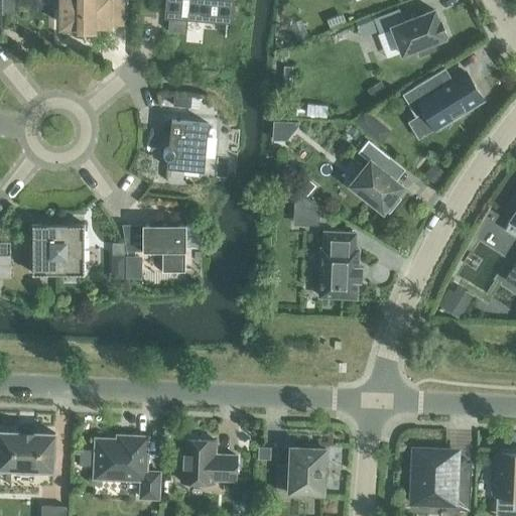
[(60,0),(61,25),(80,25),(80,29),(93,29),(93,25),(109,25),(109,24),(121,24),(121,0),(60,0)]
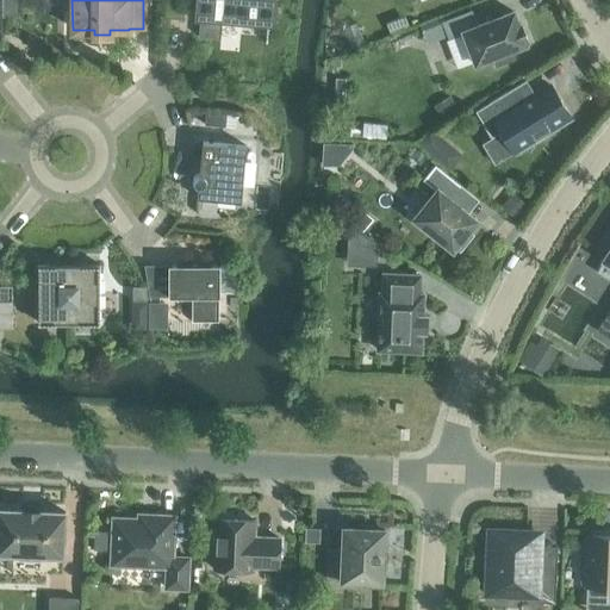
[(163,0),(162,18),(179,19),(180,0),(163,0)]
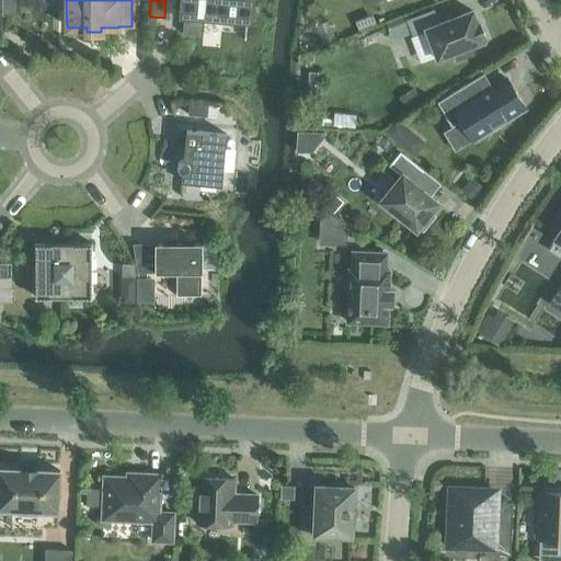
[(221,15),(221,21),(247,22),(249,0),(184,0),(182,34),(203,35),(204,13),(221,15)]
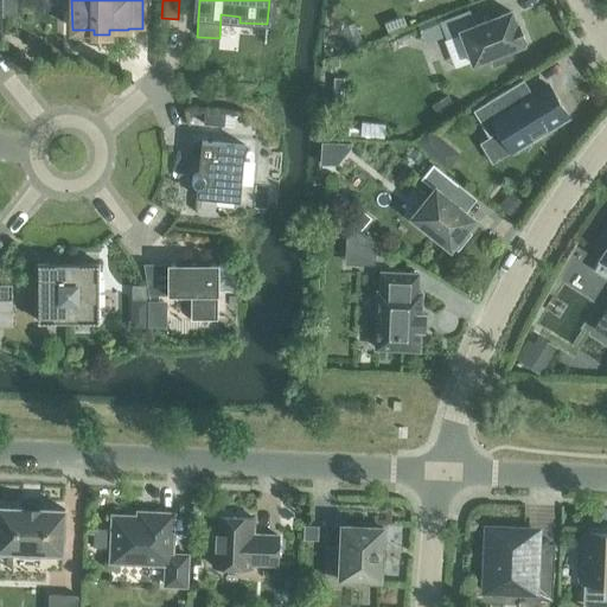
[(440,23),(447,38),(461,32),(473,63),(491,56),(494,64),(510,58),(508,50),(523,44),(522,40),(524,39),(518,25),(516,25),(510,12),(474,26),(468,12),(440,23)]
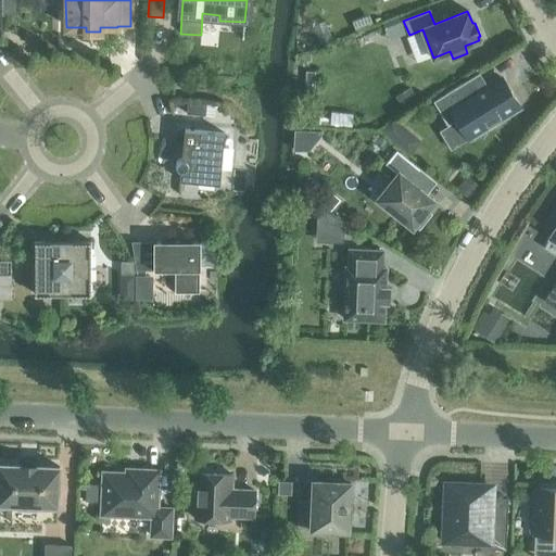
[(295,71),(294,96),(314,96),(315,72),(295,71)]
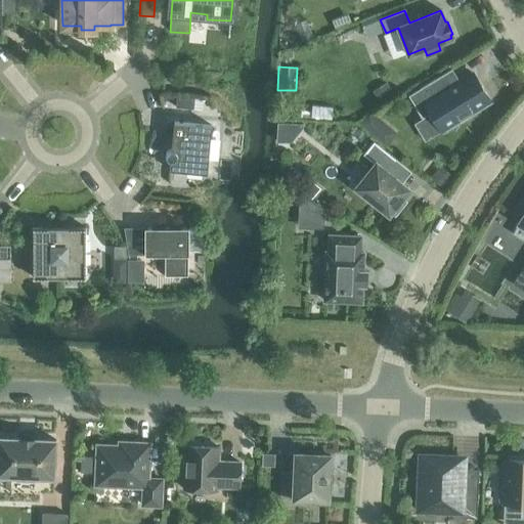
[(443,74),(407,95),(422,119),(430,114),(441,132),(490,102),(472,73),(459,82),(454,80),(449,83),(443,74)]
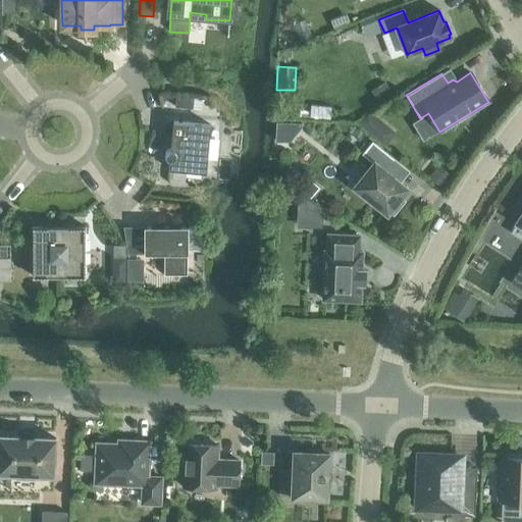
[(385,82),(371,91),(378,103),(393,94),(385,82)]
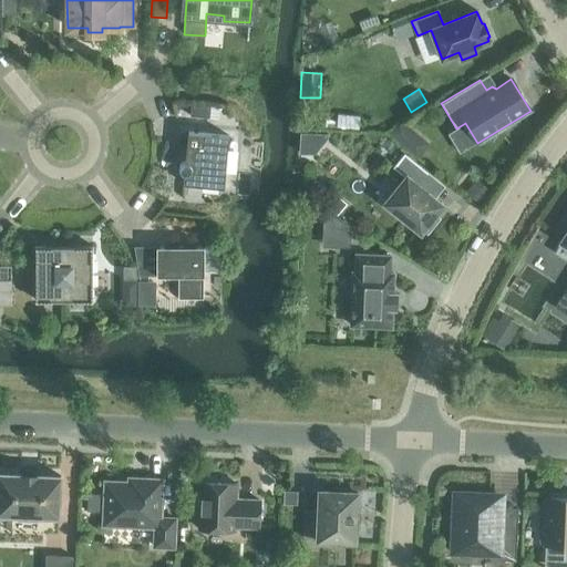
[(191,104),(191,115),(208,116),(209,106),(191,104)]
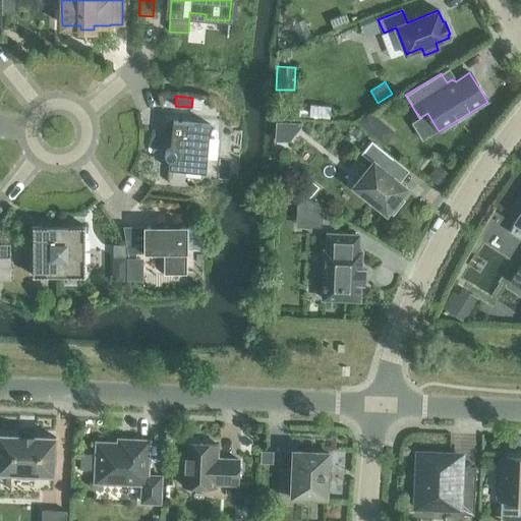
[(368,111),(358,123),(384,145),(394,131),(368,111)]
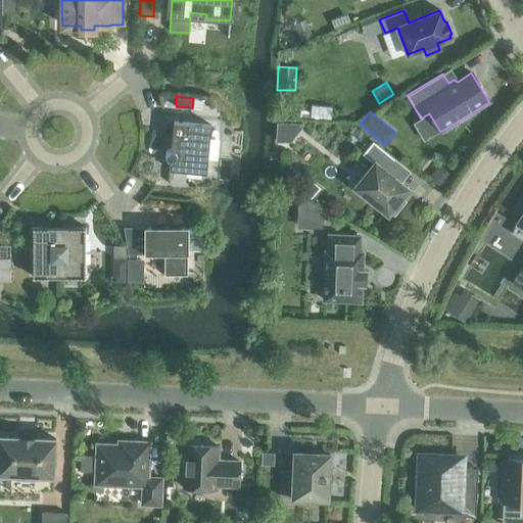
[(169,170),(206,173),(210,126),(174,122),(171,149),(168,150),(165,151),(164,153),(164,156),(165,158),(168,160),(170,161),(169,170)]
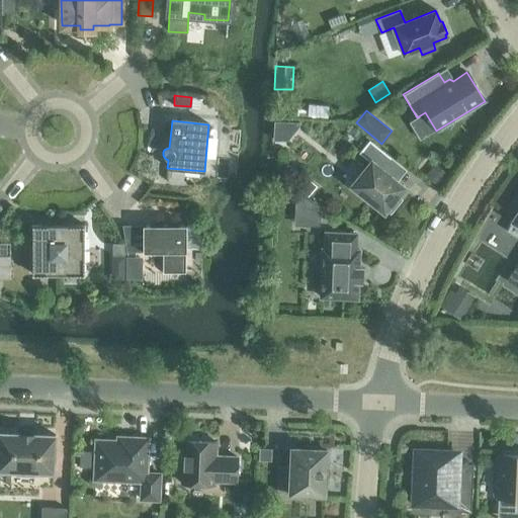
[(380,168),(390,158),(369,142),(360,153),(370,161),(351,185),(384,212),(386,209),(390,212),(401,199),(397,196),(405,187),(380,168)]
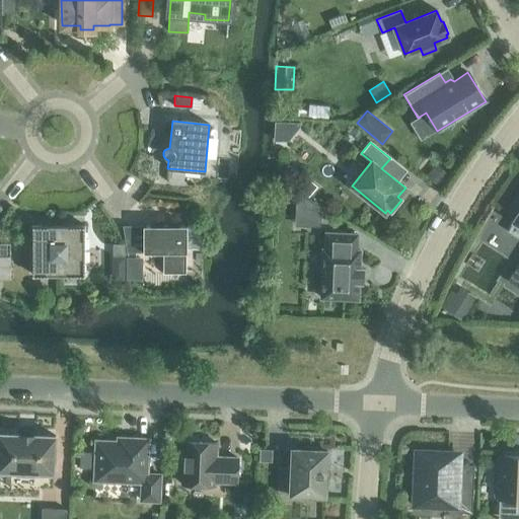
[(436,164),(426,175),(438,187),(448,174),(436,164)]
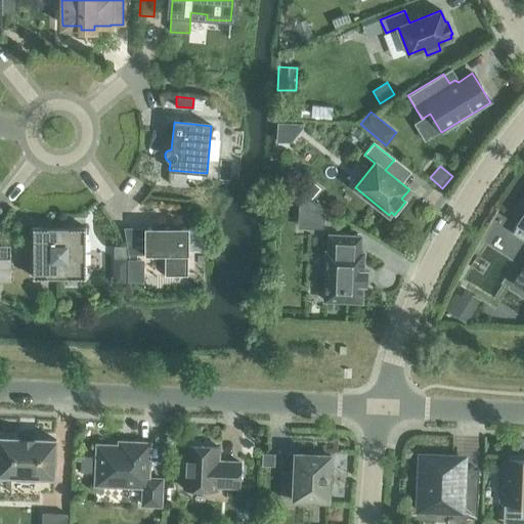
[(308,179),(299,188),(310,199),(319,188),(308,179)]
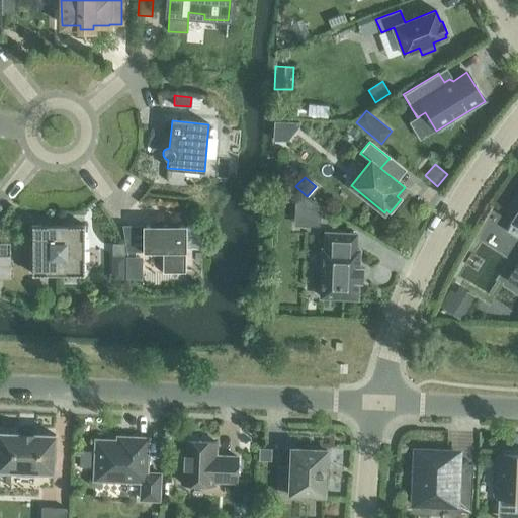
[(513,221),(517,224),(517,192),(507,211),(515,218),(513,221)]
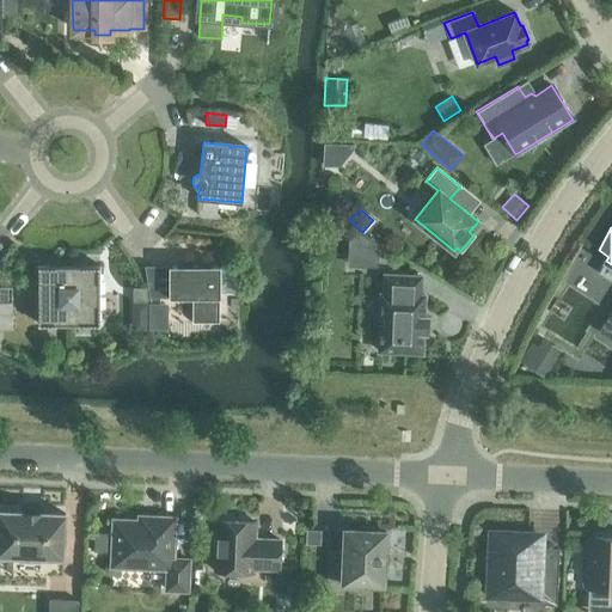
[(349,230),(348,248),(378,249),(378,245),(352,230),(349,230)]
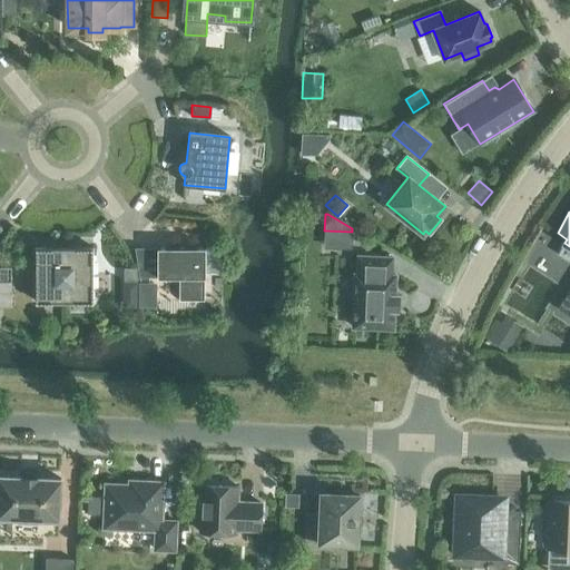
[(64,302),(64,247),(36,247),(36,302),(64,302)]
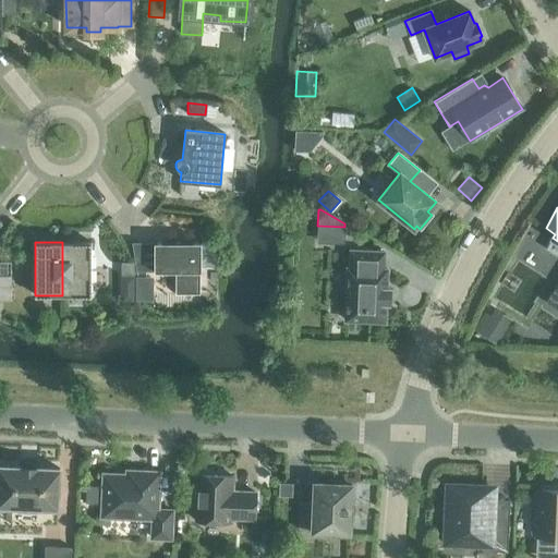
[(91,242),(62,242),(62,295),(91,295),(91,242)]
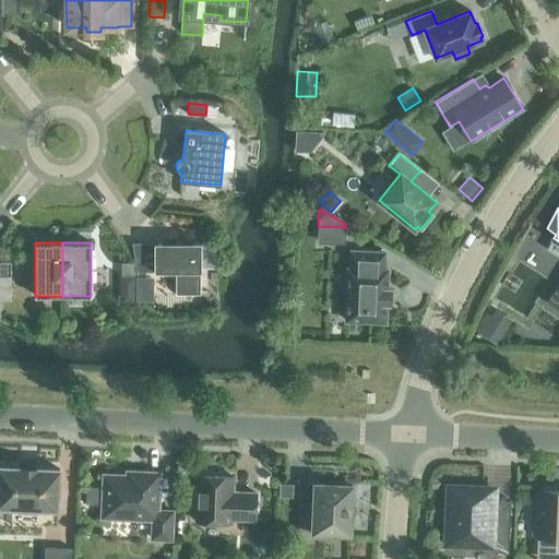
[(201,272),(201,244),(154,244),(154,272),(176,272),(176,294),(200,294),(200,272),(201,272)]
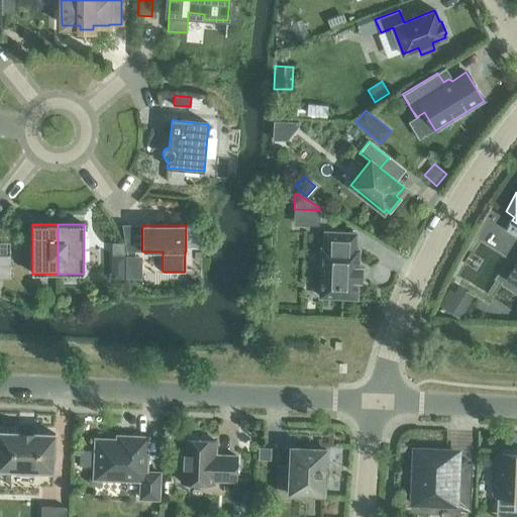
[(358,250),(355,249),(355,234),(324,232),(324,248),(322,248),(320,297),(356,299),(357,282),(360,282),(362,268),(357,268),(358,250)]
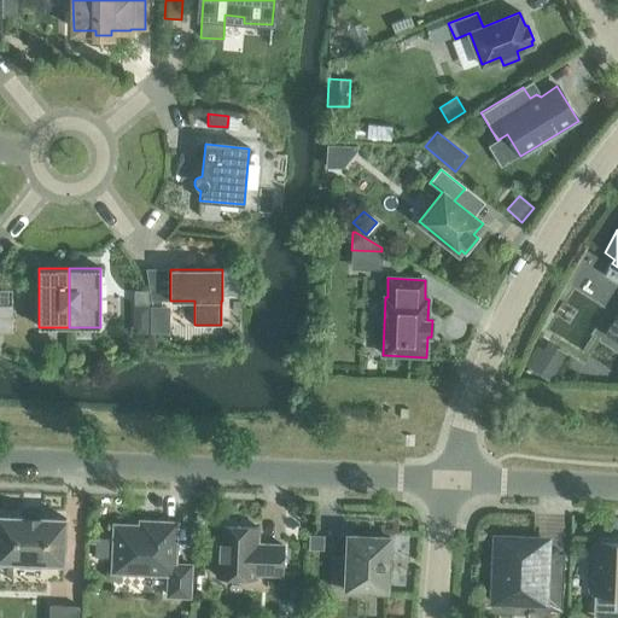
[(0,304),(10,305),(11,291),(0,290),(0,304)]
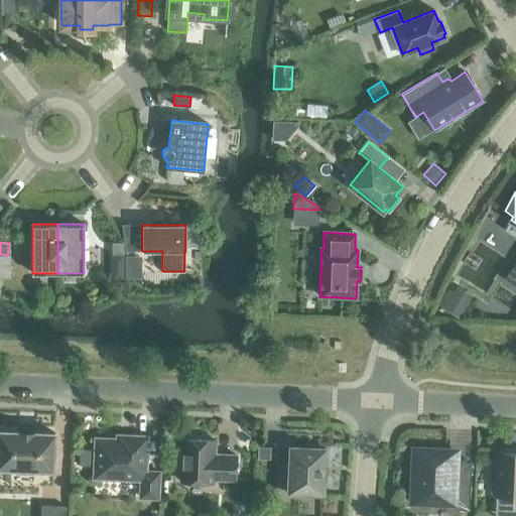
[(112,243),(112,255),(124,255),(124,243),(112,243)]
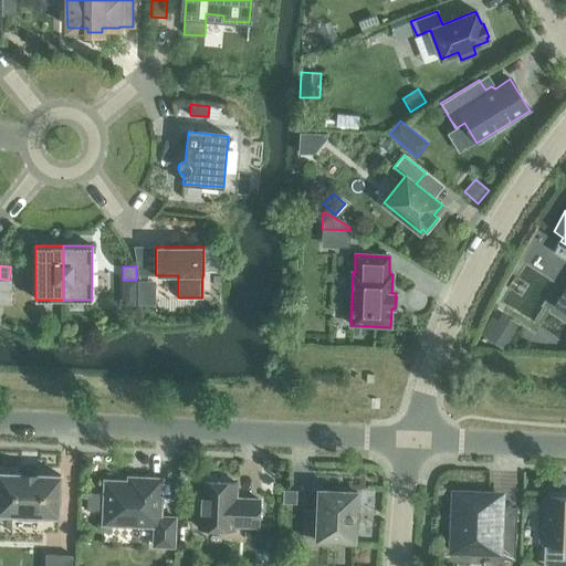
[(138,280),(138,305),(156,305),(156,280),(138,280)]
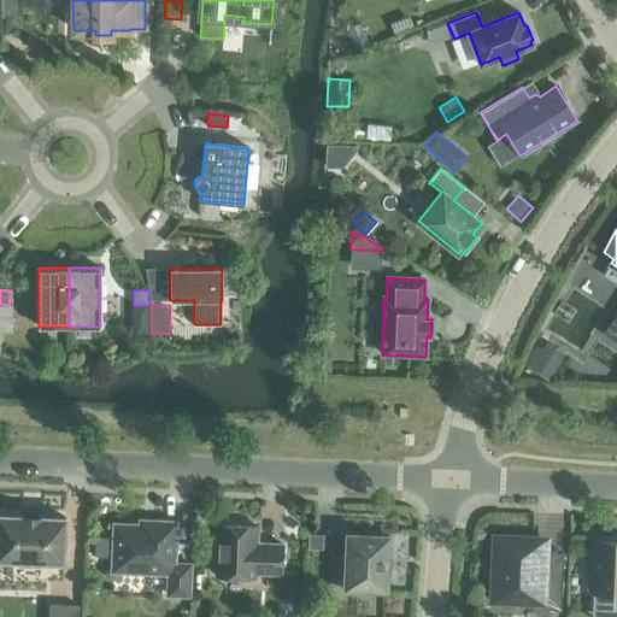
[(616,318),(611,329),(609,327),(604,335),(616,342),(616,318)]
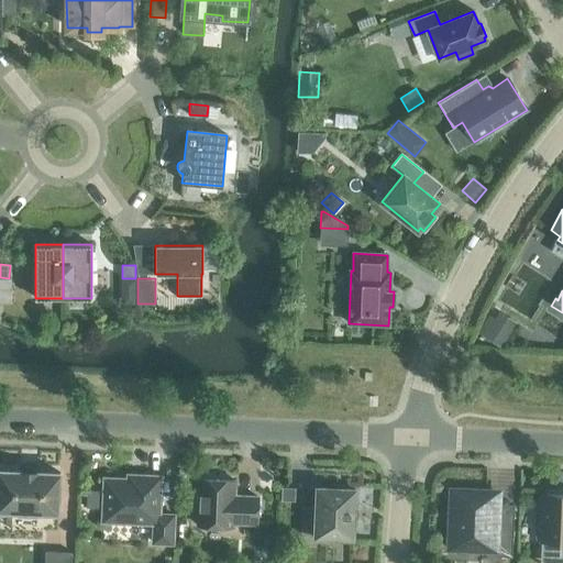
[(0,470),(0,510),(19,511),(19,516),(35,517),(36,511),(56,512),(56,514),(58,514),(58,511),(57,511),(59,475),(59,473),(57,473),(37,472),(20,471),(20,472),(0,471),(0,470)]
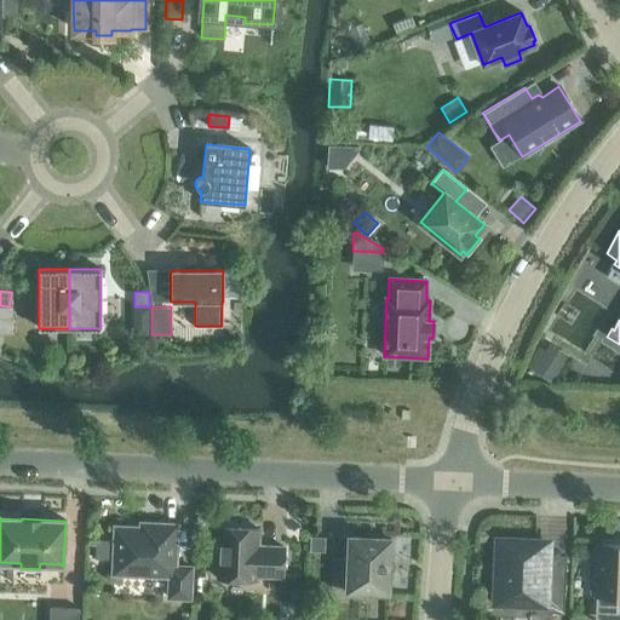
[(115,528),(114,574),(170,577),(168,598),(190,598),(191,567),(174,567),(176,526),(142,524),(141,529),(115,528)]
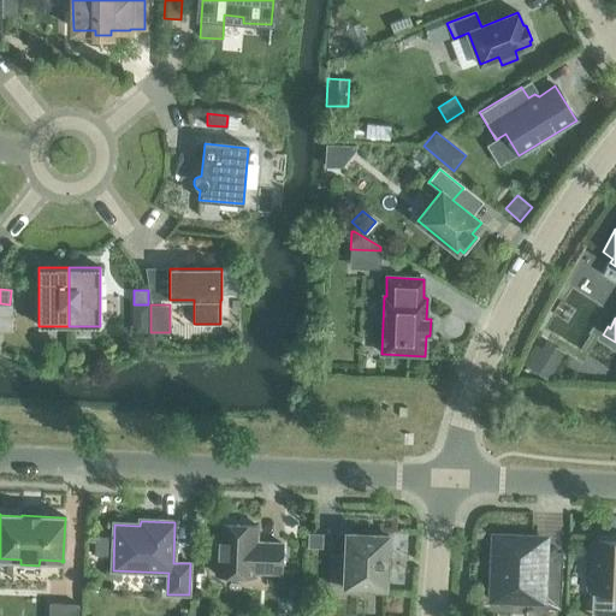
[(218,523),(215,575),(254,576),(254,572),(280,573),(282,544),(265,544),(265,546),(255,545),(256,526),(218,523)]
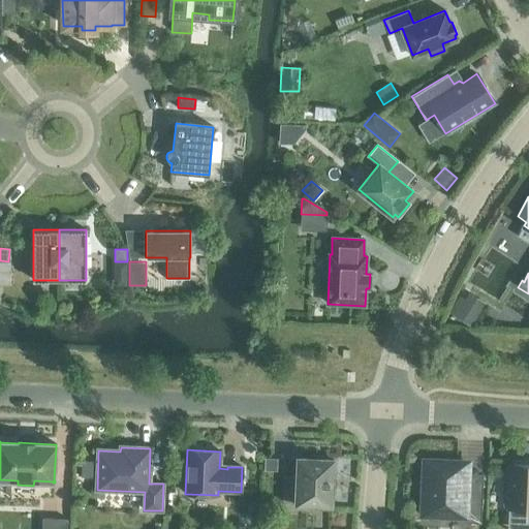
[(298,458),(296,503),(331,505),(333,460),(321,459),(322,456),(309,456),(309,459),(298,458)]
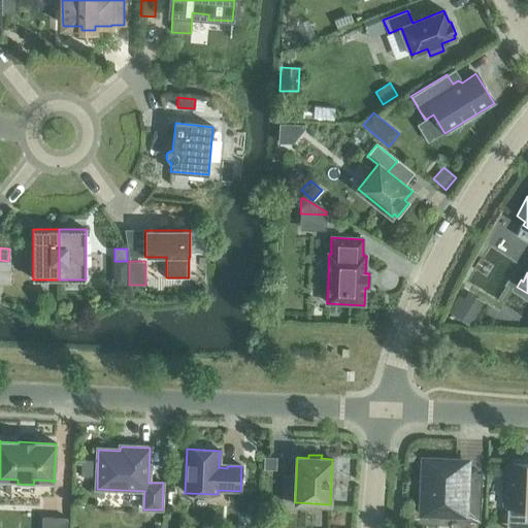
[(463,522),(480,523),(481,492),(466,492),(467,473),(456,460),(423,459),(422,481),(418,483),(417,495),(421,497),(420,515),(425,515),(427,519),(439,520),(441,516),(464,517),(463,522)]
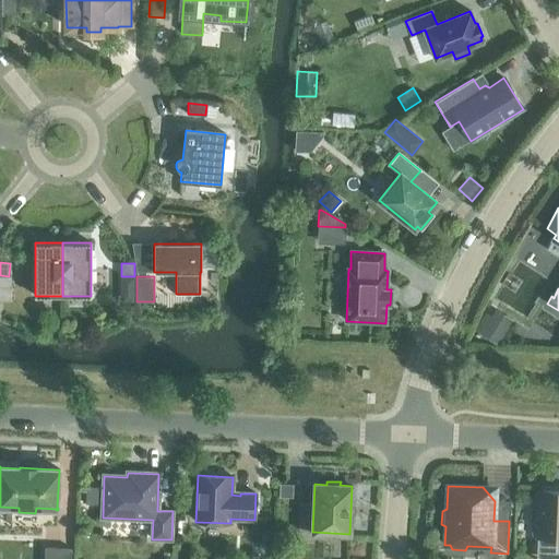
[(558,490),(539,490),(538,519),(533,519),(532,535),(537,535),(537,537),(558,537),(558,490)]
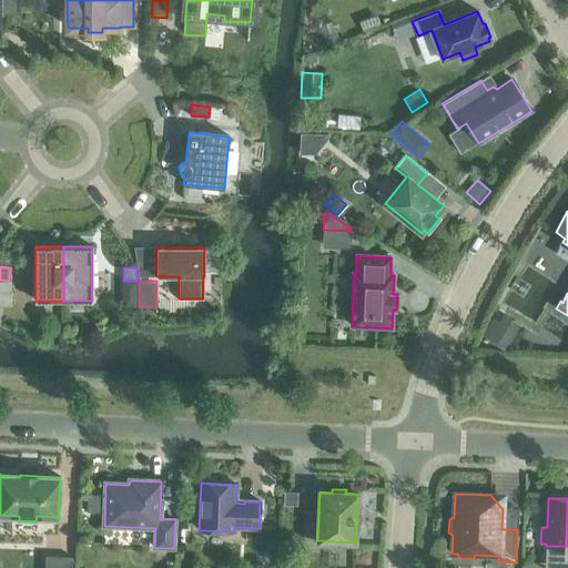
[(46,556),(44,567),(71,567),(72,558),(46,556)]
